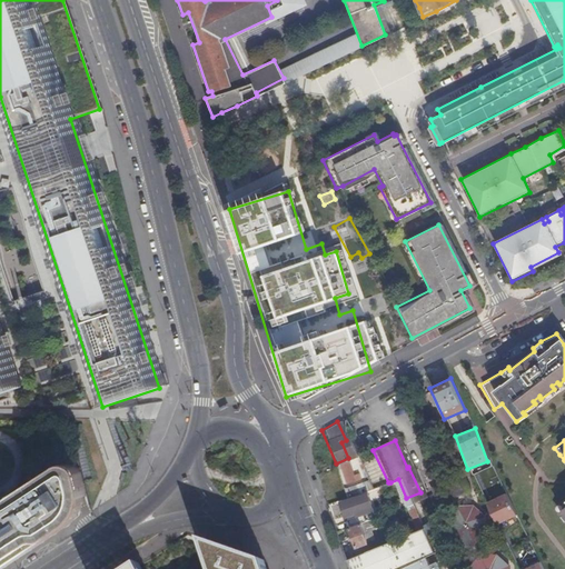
[(355,458),(368,489),(388,482),(373,450),(355,458)]
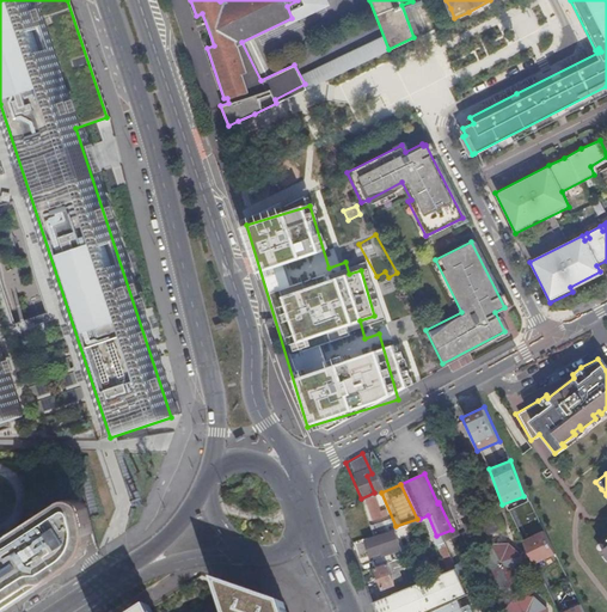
[(507,509),(520,537),(537,528),(523,501),(507,509)]
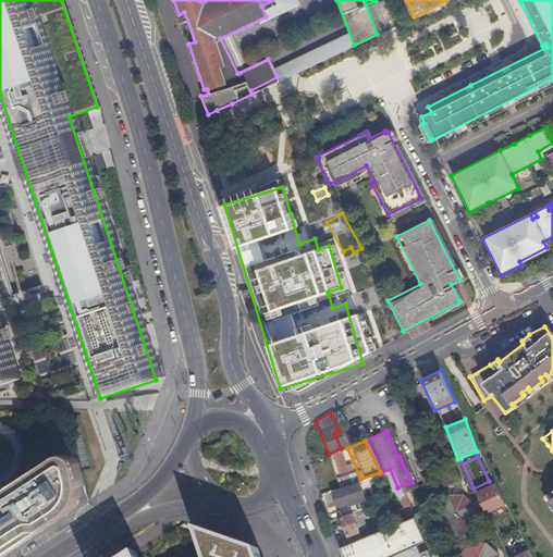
[(0,554),(24,541),(74,504),(74,502),(70,490),(66,467),(64,460),(61,458),(58,459),(37,471),(27,481),(15,487),(0,492),(0,554)]
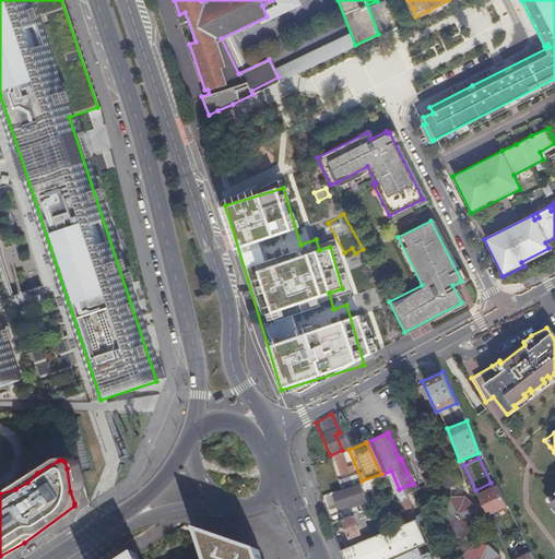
[(391,471),(384,474),(394,498),(396,497),(402,495),(399,489),(391,471)]
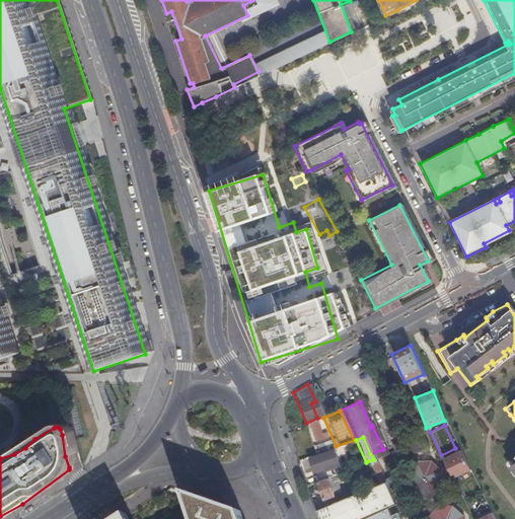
[(422,447),(418,438),(399,446),(396,447),(394,443),(390,445),(392,450),(378,456),(382,466),(422,447)]
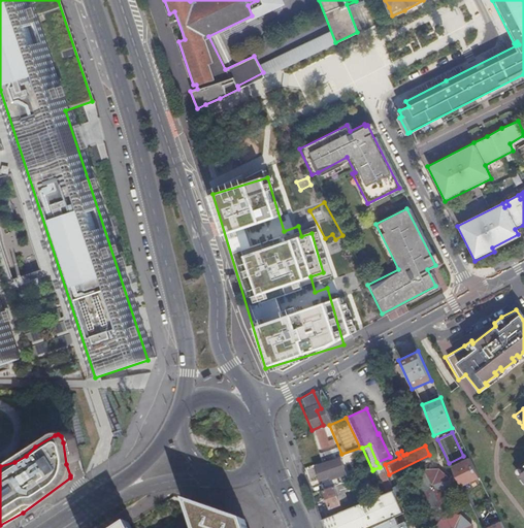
[(457,487),(477,481),(469,458),(450,464),(457,487)]
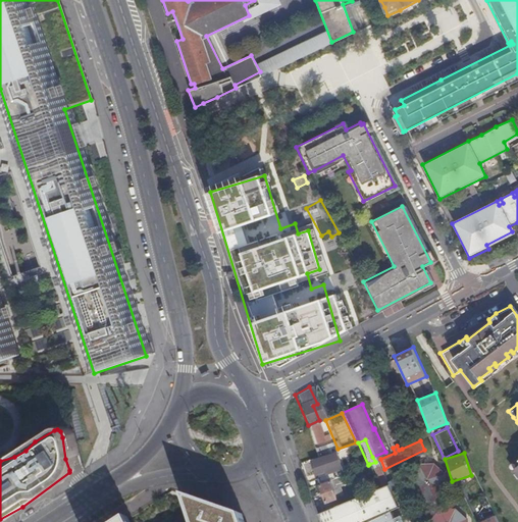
[(308,462),(316,484),(326,480),(332,478),(340,475),(332,454),(308,462)]
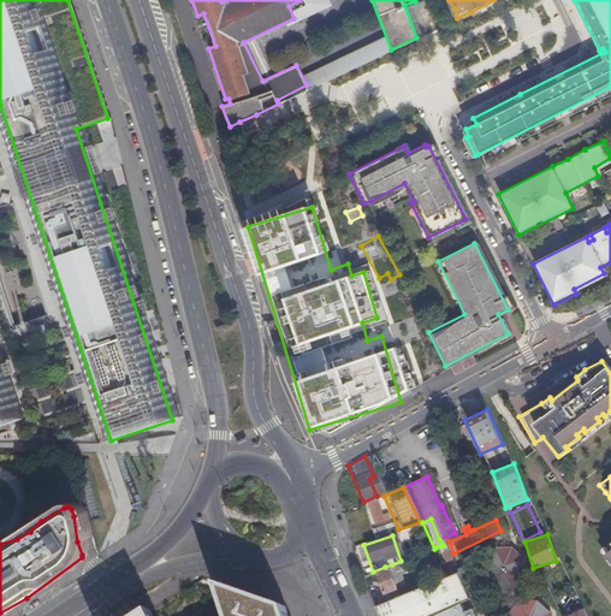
[(610,540),(610,542),(609,539),(597,548),(603,555),(604,554),(610,563),(610,540)]
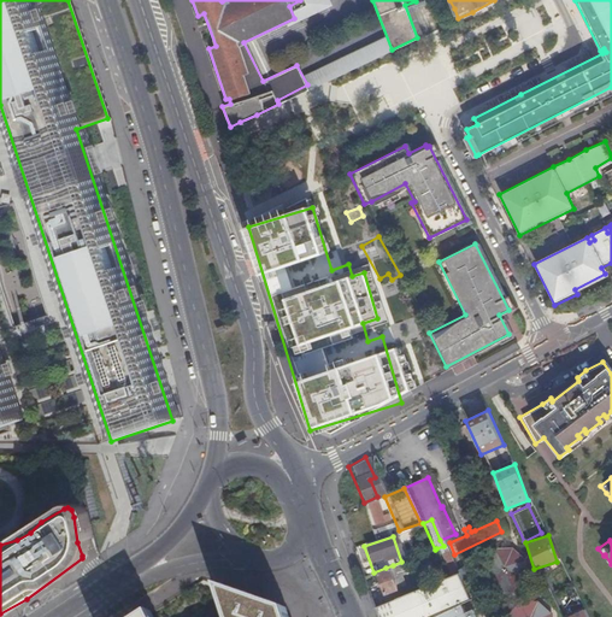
[(448,575),(454,573),(454,571),(443,546),(436,548),(448,575)]
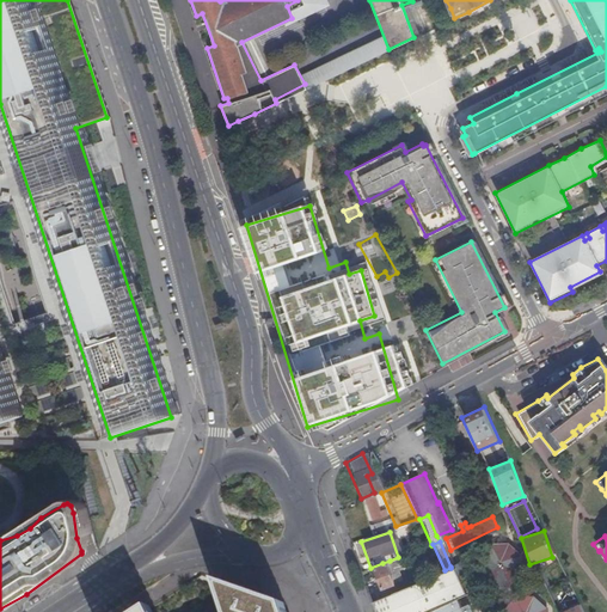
[(517,573),(517,567),(517,556),(509,549),(504,544),(486,545),(483,550),(476,557),(476,562),(476,575),(485,583),(488,586),(500,585),(506,585),(517,573)]
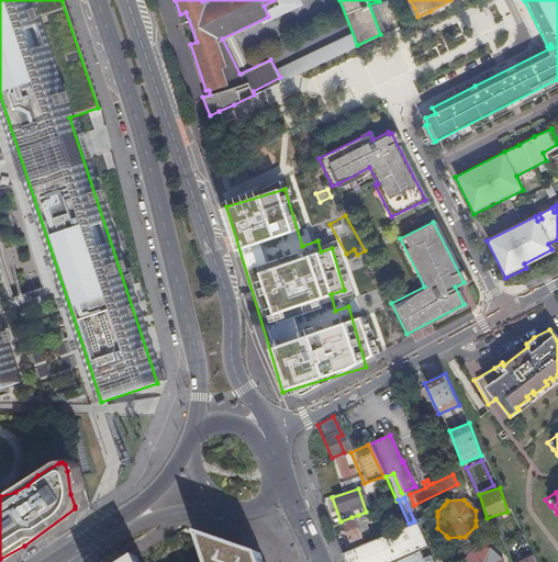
[(352,517),(358,537),(366,535),(358,515),(352,517)]
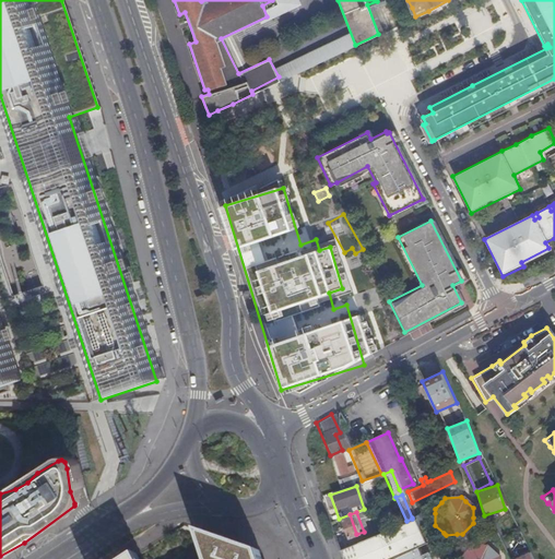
[(412,519),(415,525),(425,520),(423,514),(420,513),(412,518),(412,519)]
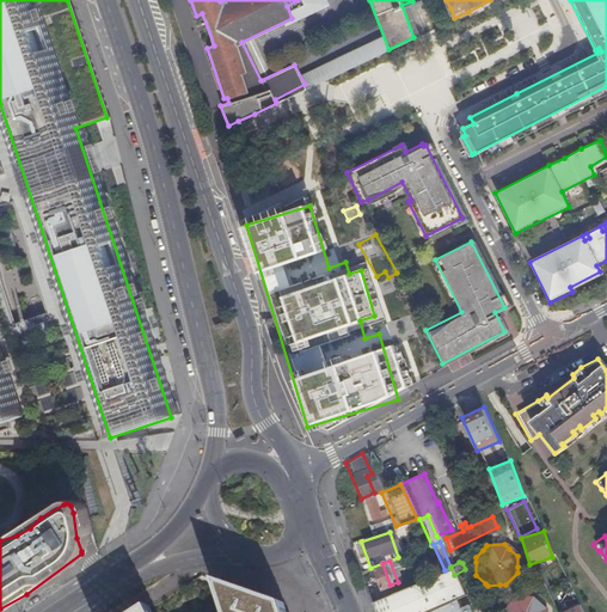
[(379,589),(390,585),(382,563),(371,568),(379,589)]
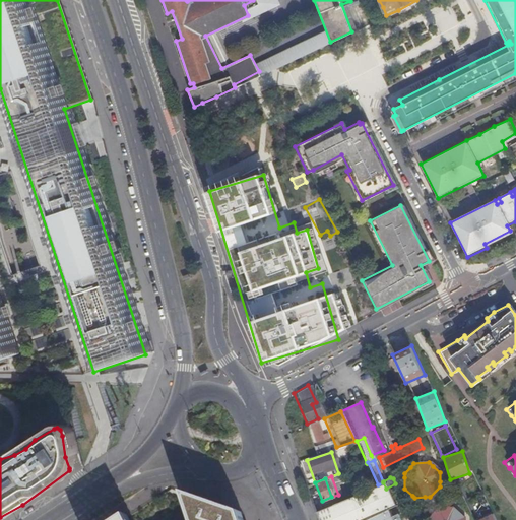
[(360,519),(393,505),(383,482),(378,484),(313,512),(315,519),(360,519)]
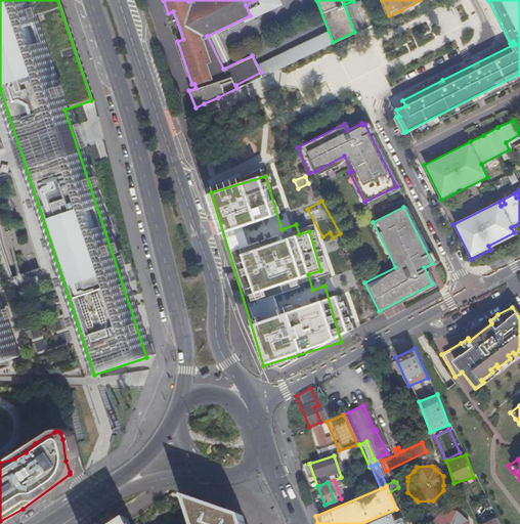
[(244,523),(243,519),(187,499),(195,523),(244,523)]
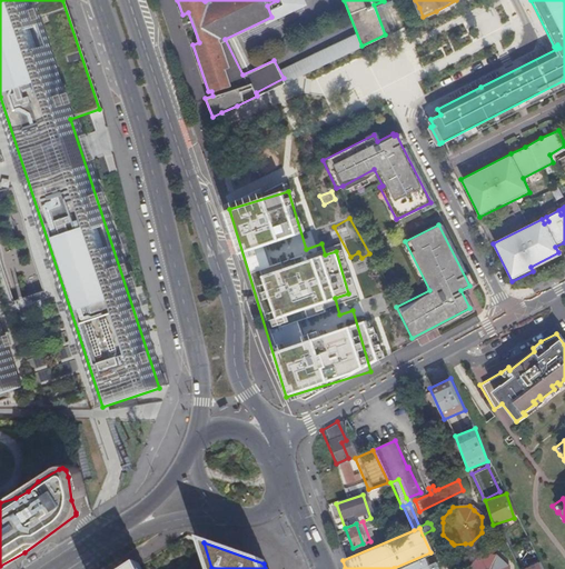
[(476,557),(473,561),(465,568),(504,568),(504,566),(497,559),(493,555),(476,557)]
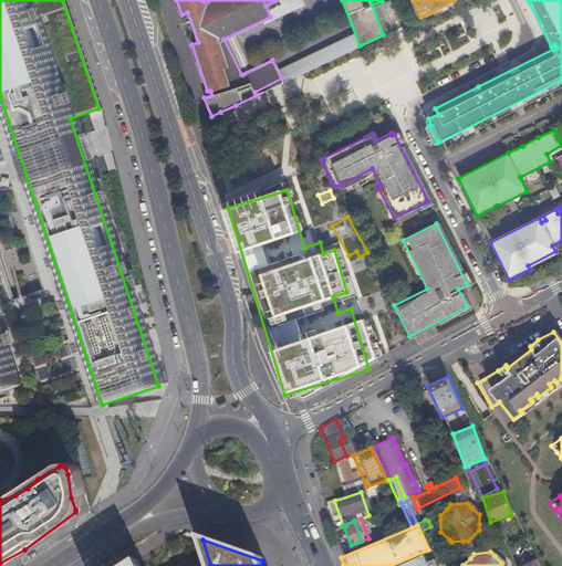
[(432,565),(429,559),(422,563),(418,555),(395,565),(432,565)]
